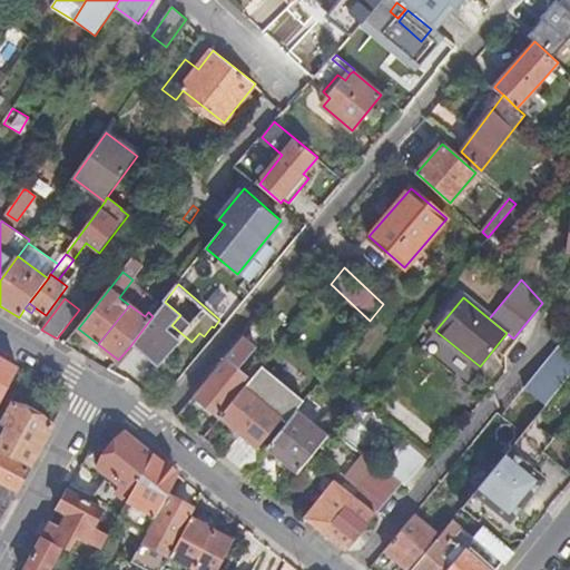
[(246,387),(253,380),(238,367),(254,345),(244,337),(234,350),(195,397),(220,419),(246,387)]
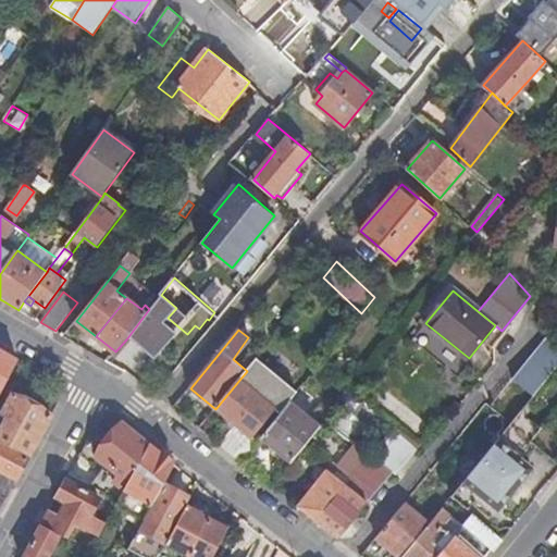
[(548,335),(514,378),(535,396),(556,370),(556,369),(556,343),(554,341),(548,335)]
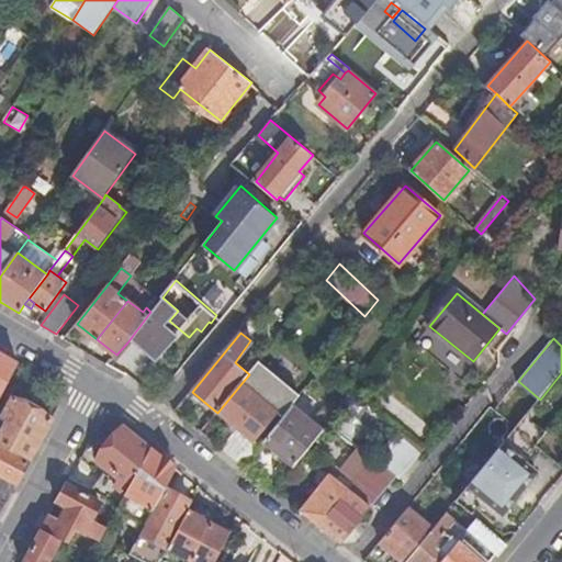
[(0,394),(18,363),(8,357),(0,352),(0,394)]
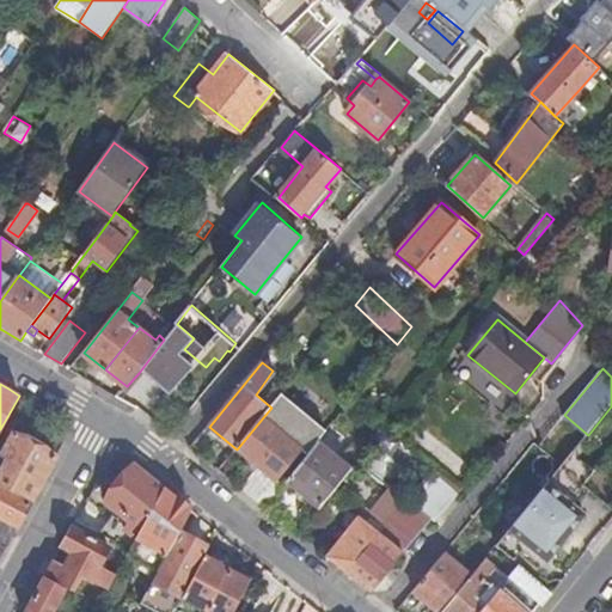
[(305,448),(264,416),(237,450),(259,466),(242,488),(267,508),(286,485),(279,479),(305,448)]
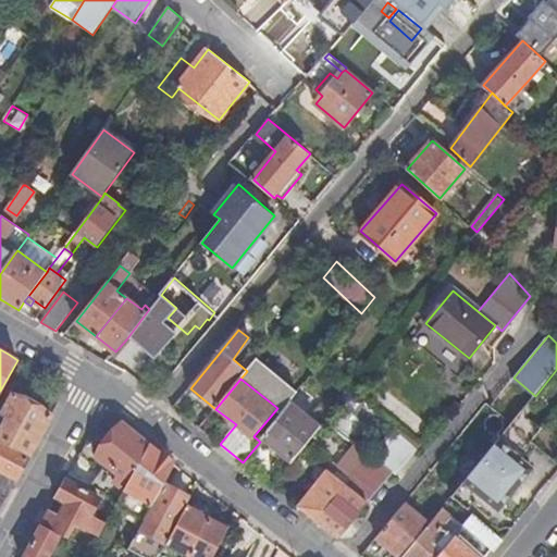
[(0,441),(27,456),(51,413),(12,393),(1,412),(7,416),(0,426),(0,441)]
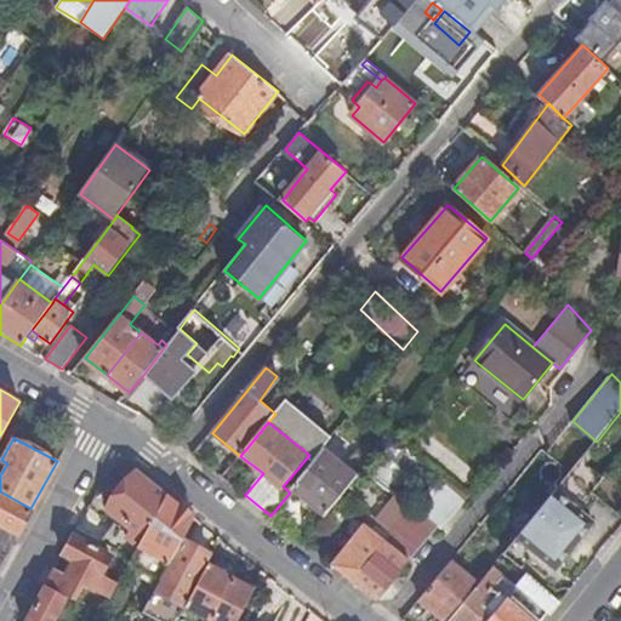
[(357,476),(323,450),(292,488),(326,514),(357,476)]
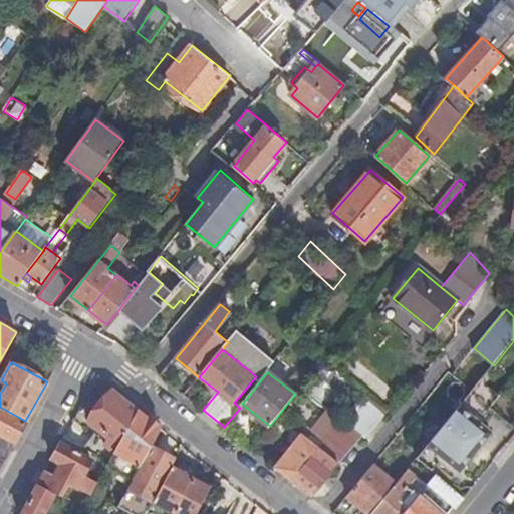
[(501,396),(482,379),(473,391),(414,463),(430,475),(444,457),(461,471),(492,432),(486,426),(497,411),(492,407),(501,396)]
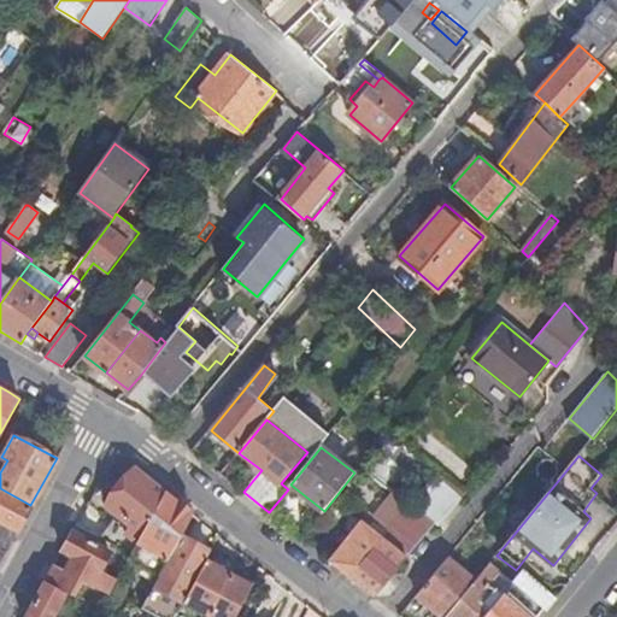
[(100,538),(130,554),(164,493),(134,468),(105,505),(130,527),(125,532),(110,517),(100,538)]
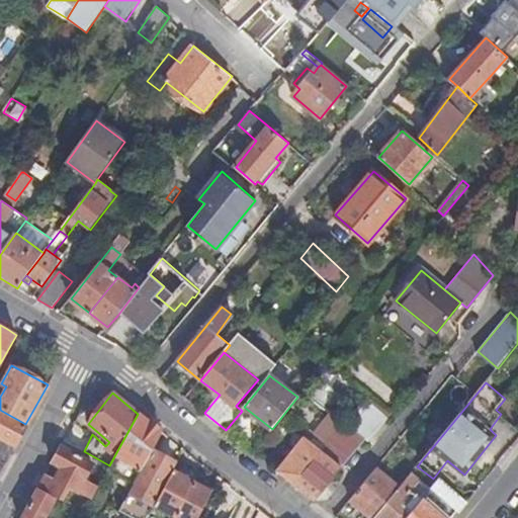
[(392,413),(369,395),(350,418),(372,436),(392,413)]
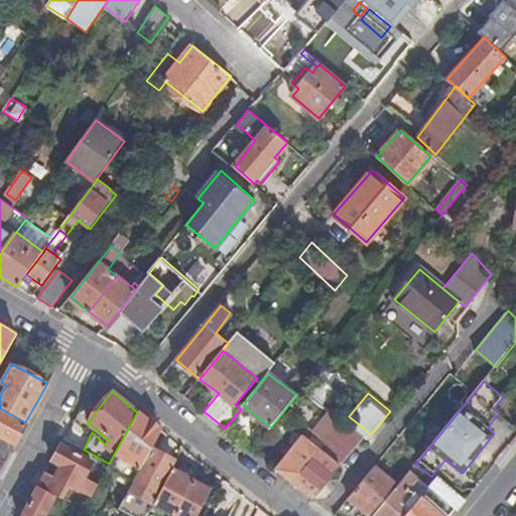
[(25,422),(0,408),(0,460),(4,463),(11,448),(1,443),(4,438),(14,443),(25,422)]
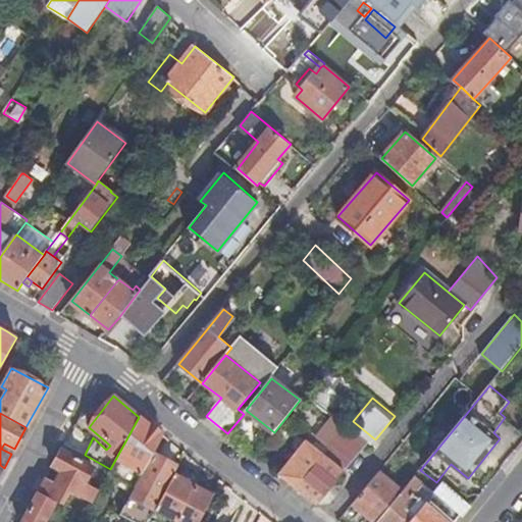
[(108,473),(118,478),(135,486),(152,454),(162,435),(148,423),(139,417),(110,469),(108,473)]
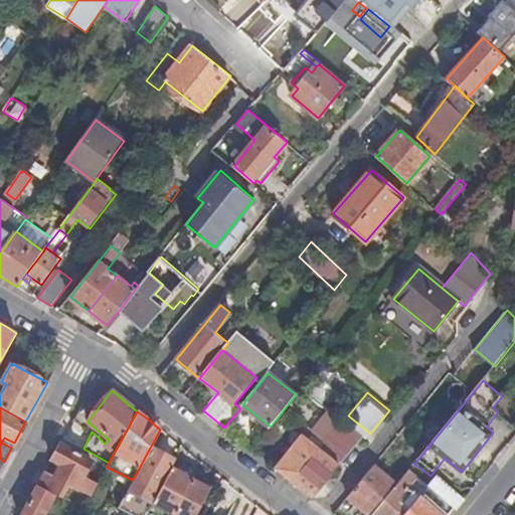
[(313,443),(304,436),(302,435),(277,468),(314,498),(364,437),(335,414),(319,435),(316,433),(313,436),(316,439),(313,443)]
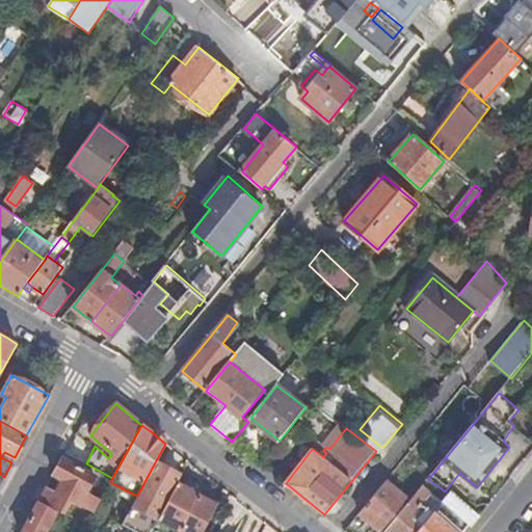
[(314,450),(323,457),(326,453),(323,450),(317,446),(314,450)]
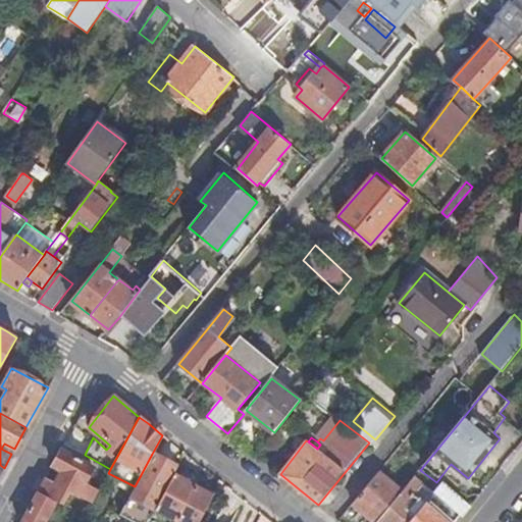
[(92,503),(99,490),(84,482),(92,467),(60,451),(52,466),(61,471),(54,484),(45,479),(38,491),(57,502),(63,506),(71,491),(92,503)]
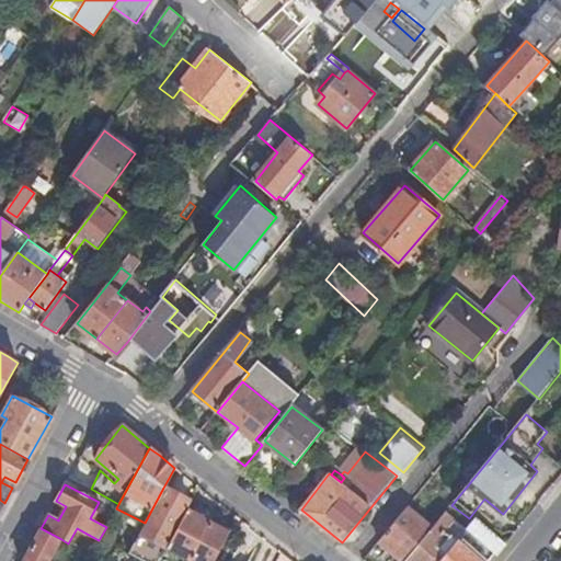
[(186,510),(190,503),(163,488),(145,523),(141,528),(139,533),(167,547),(186,510)]
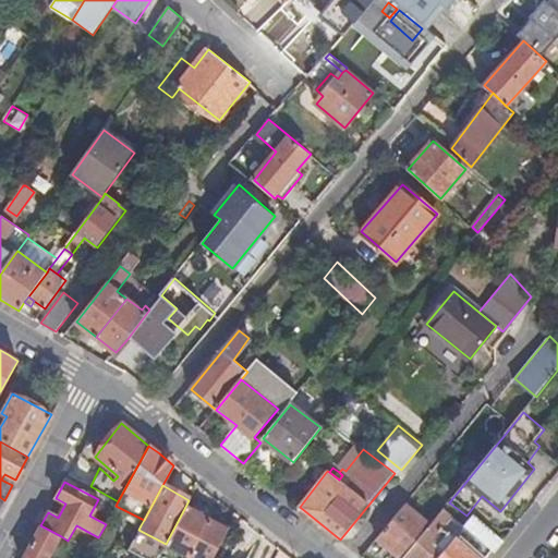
[(166,544),(187,555),(207,519),(209,514),(194,506),(192,510),(185,507),(166,544)]
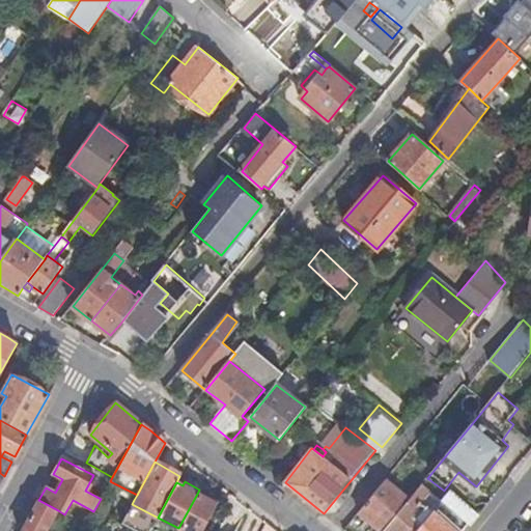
[(384,530),(410,500),(386,481),(360,513),(382,530),(384,530)]
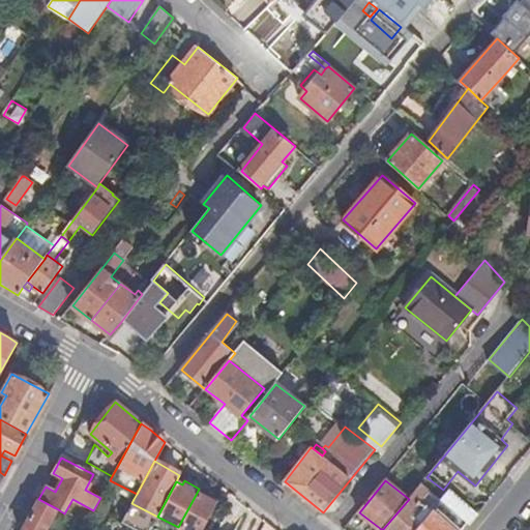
[(137,494),(120,486),(118,491),(134,499),(137,494)]
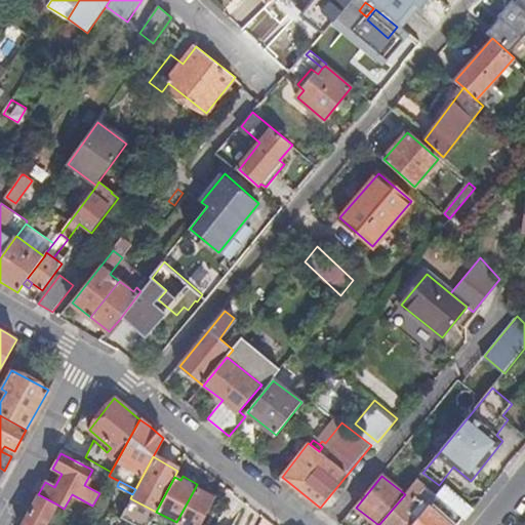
[(412,524),(426,510),(414,500),(425,488),(415,481),(405,494),(379,524),(412,524)]
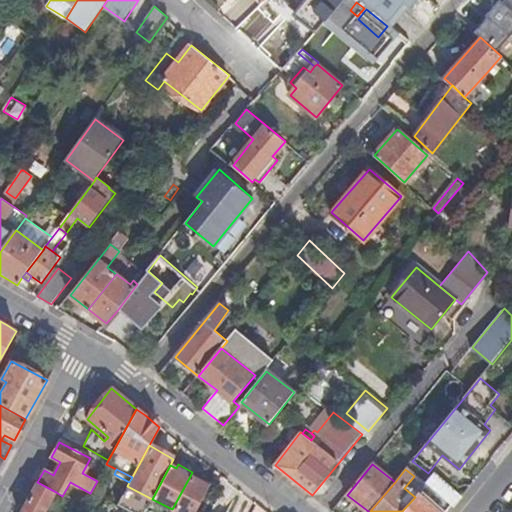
[(432,476),(426,482),(452,505),(454,507),(459,501),(463,496),(435,472),(432,476)]
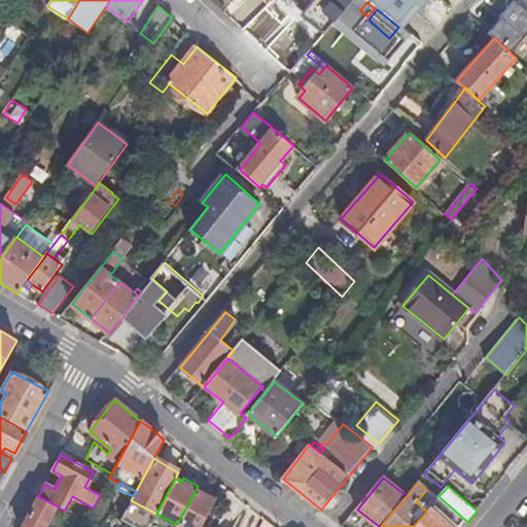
[(199,526),(214,500),(196,490),(177,524),(182,526),(199,526)]
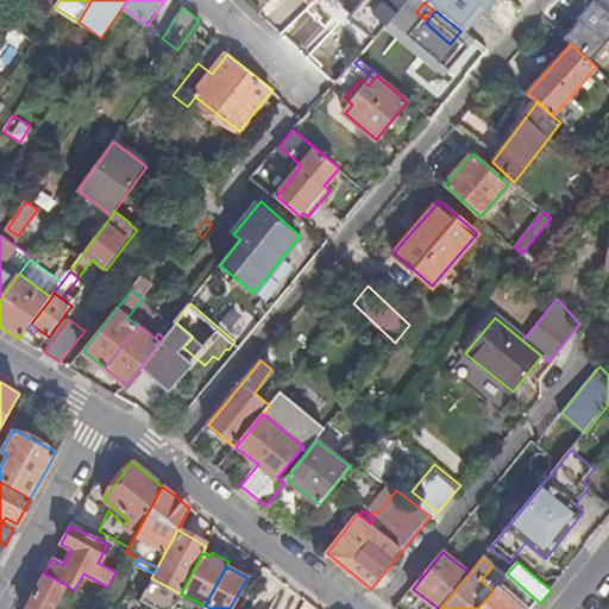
[(54,608),(67,585),(44,573),(24,608),(54,608)]
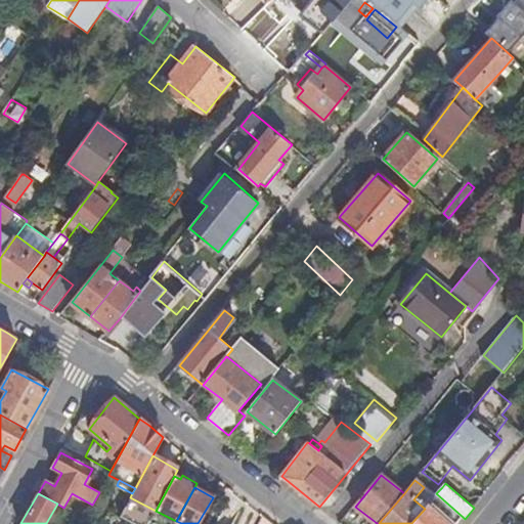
[(448,523),(455,523),(463,517),(436,493),(427,506),(448,523)]
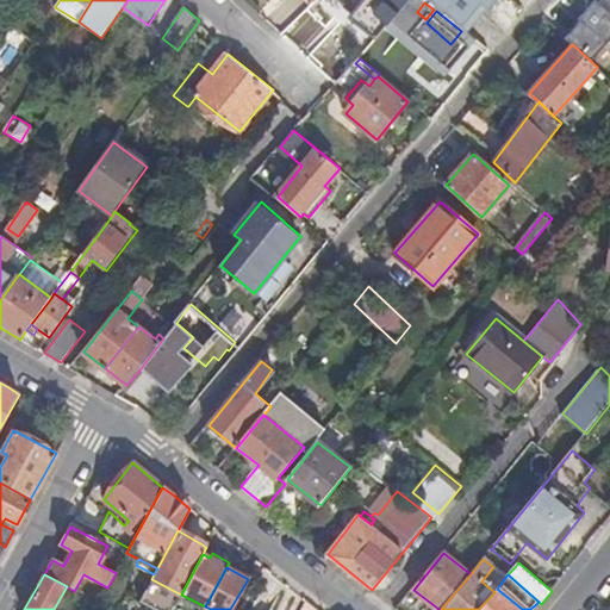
[(522,609),(497,589),(495,592),(479,609),(522,609)]
